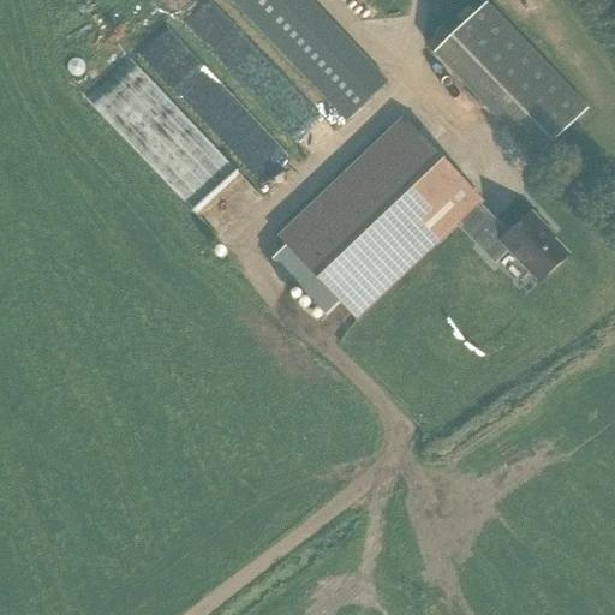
[(192,0),(177,16),(227,71),(252,48),(287,88),(290,85),(212,0),(192,0)]
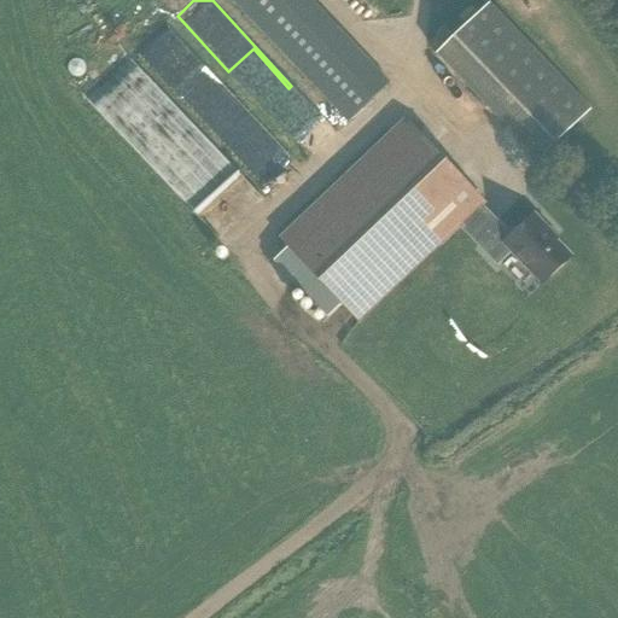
[(229,0),(347,123),(385,87),(302,0),(229,0)]
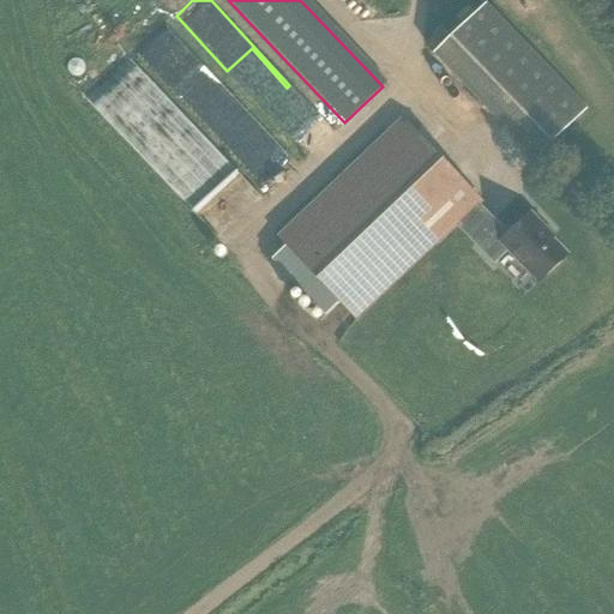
[(486,4),(433,54),(451,72),(470,54),(554,142),(588,109),(486,4)]
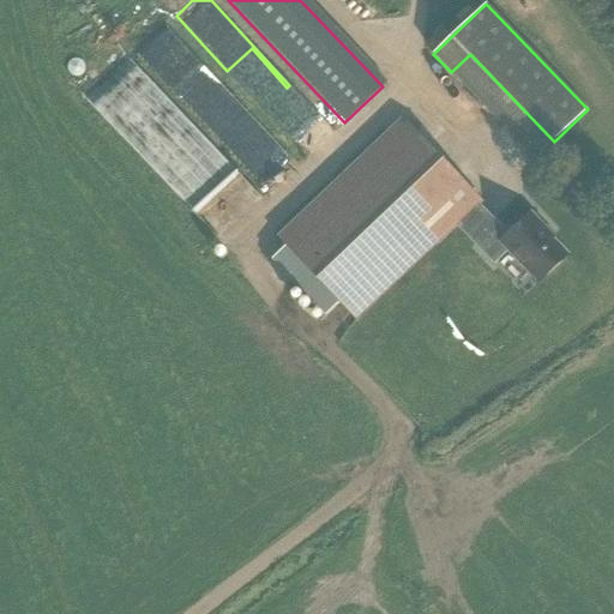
[(145,26),(145,60),(186,60),(186,26),(145,26)]
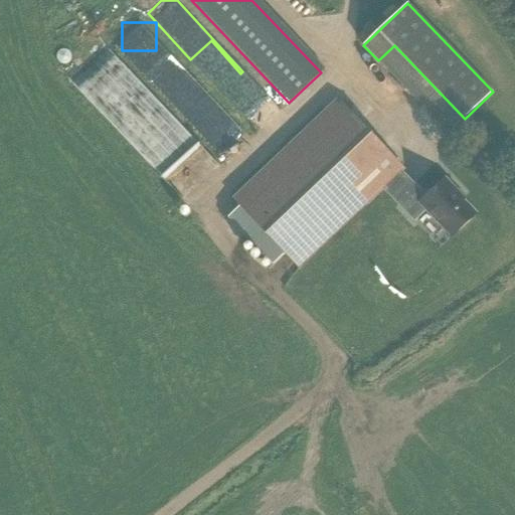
[(403,170),(338,101),(233,200),(285,253),(298,268),(365,203),(366,205),(382,190),(413,222),(425,211),(452,238),(476,214),(457,193),(458,192),(446,179),(426,197),(401,171),(403,170)]
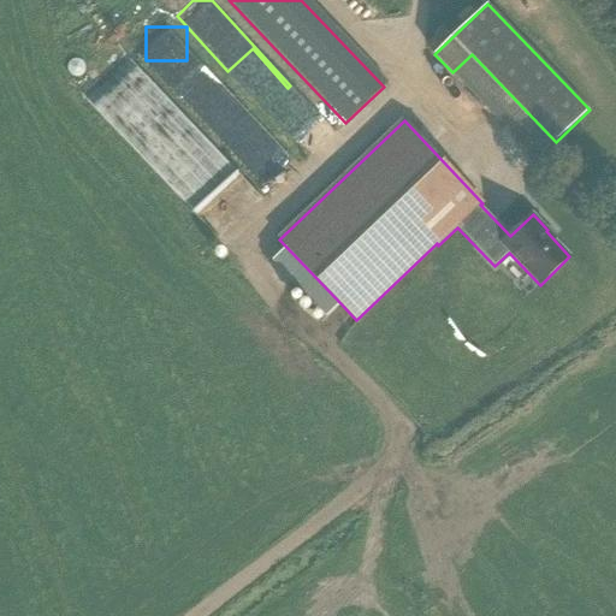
[(256,175),(282,173),(280,160),(272,160),(272,150),(256,150),(256,175)]
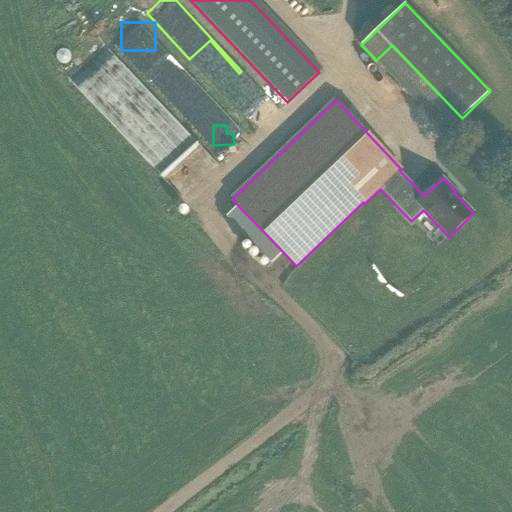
[(195,184),(216,176),(205,149),(184,157),(195,184)]
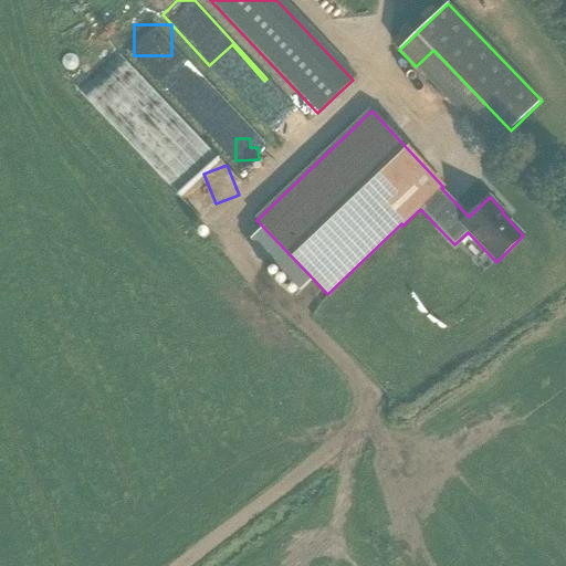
[(313,279),(264,228),(251,240),(301,291),(313,279)]
